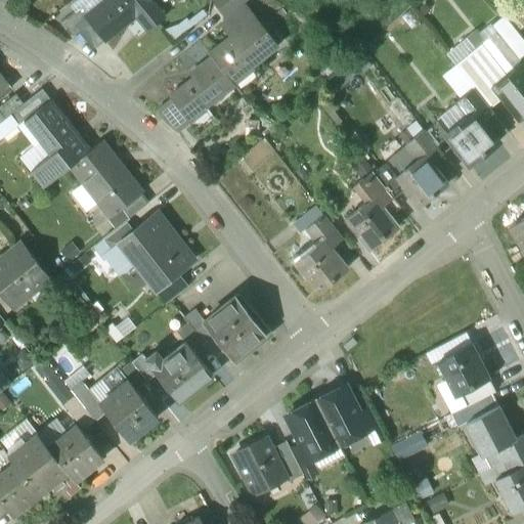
[(83,17),(96,7),(90,0),(77,0),(69,7),(73,12),(77,9),(83,17)]
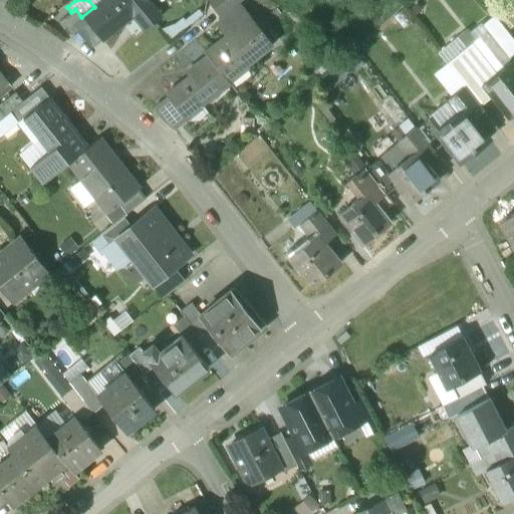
[(102,0),(94,7),(81,17),(82,18),(100,41),(131,18),(148,5),(144,0),(102,0)]
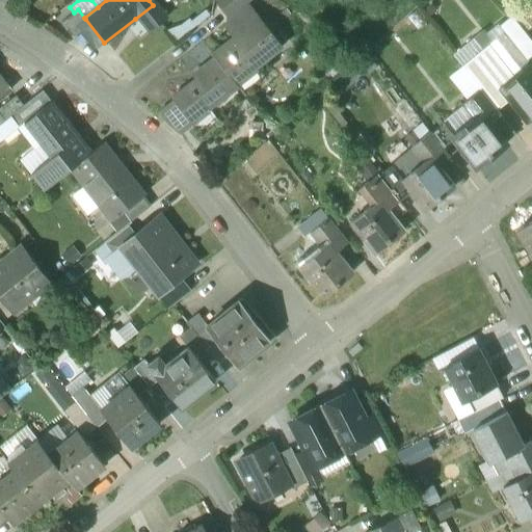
[(215,0),(232,20),(249,6),(257,0),(215,0)]
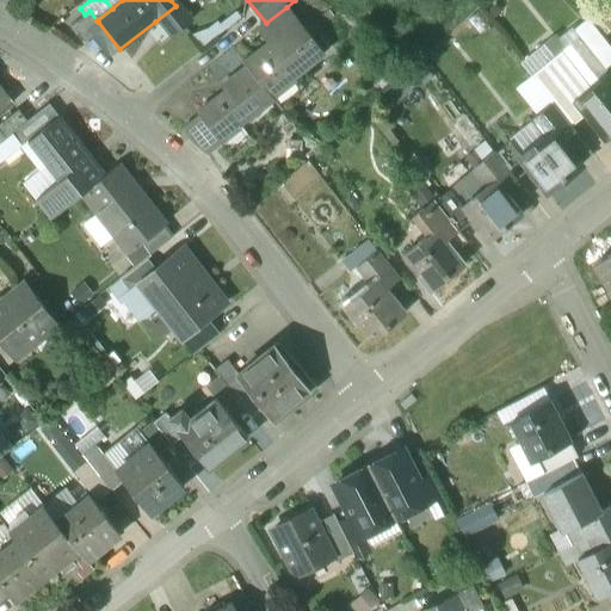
[(610,0),(603,0),(591,10),(610,34),(610,32),(610,0)]
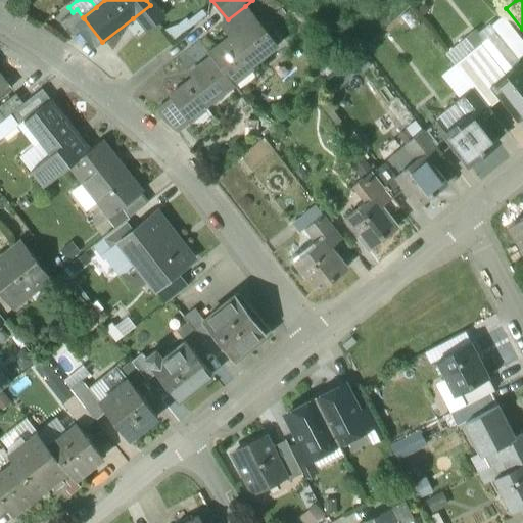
[(150,5),(133,18),(144,33),(162,19),(150,5)]
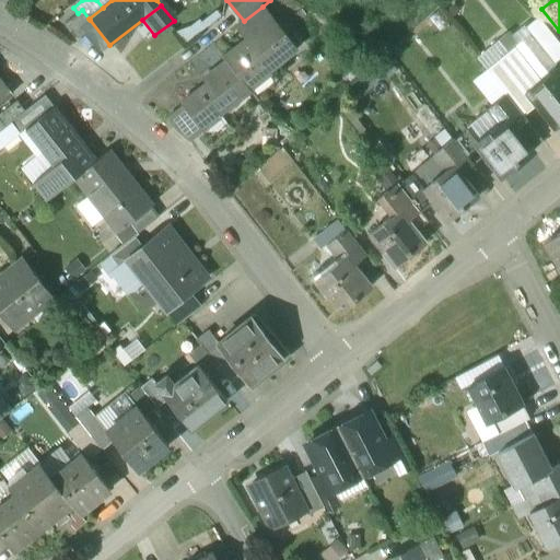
[(263,7),(244,21),(254,35),(223,58),(225,61),(245,86),(266,70),(268,72),(296,50),(263,7)]
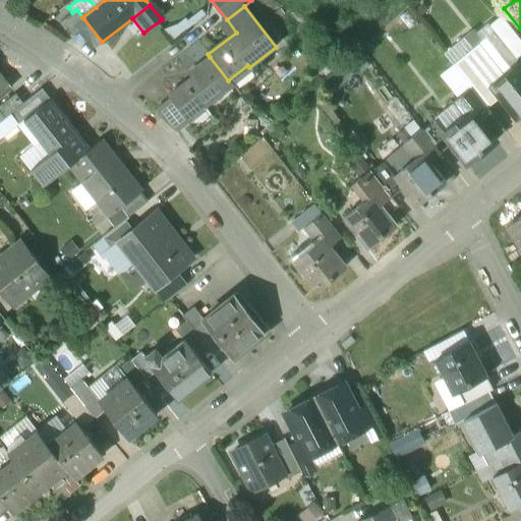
[(71,40),(79,34),(73,26),(83,18),(82,17),(76,9),(72,12),(59,23),(71,40)]
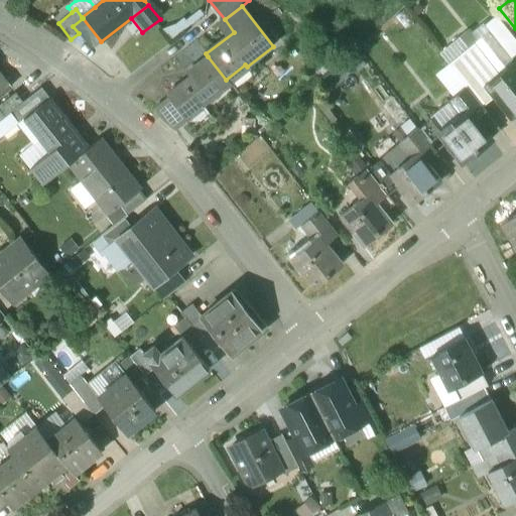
[(515,40),(514,38),(497,16),(484,26),(490,34),(497,42),(510,59),(511,59),(515,54),(515,40)]
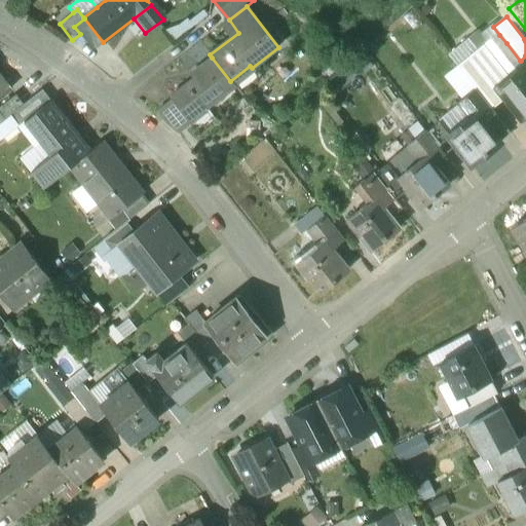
[(103,42),(84,19),(74,27),(80,34),(92,49),(103,42)]
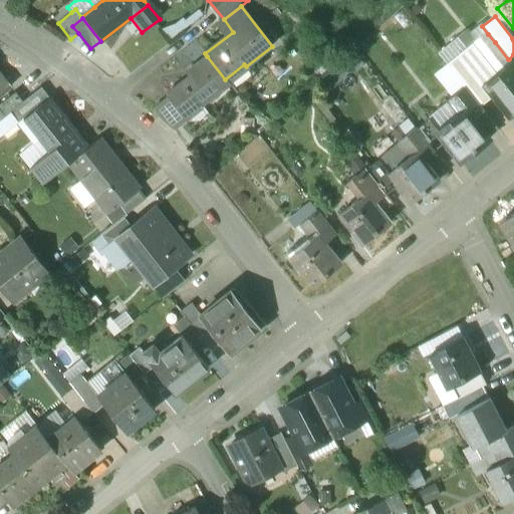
[(513,114),(513,64),(509,59),(508,59),(495,42),(488,34),(473,46),(496,75),(483,86),(492,97),(509,118),(513,114)]
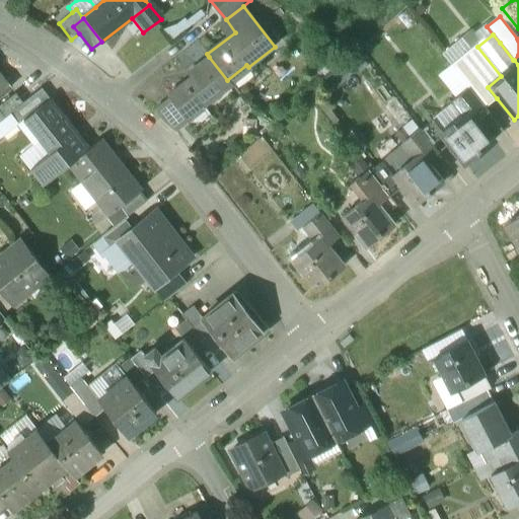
[(477,47),(468,35),(464,40),(473,50),(477,47)]
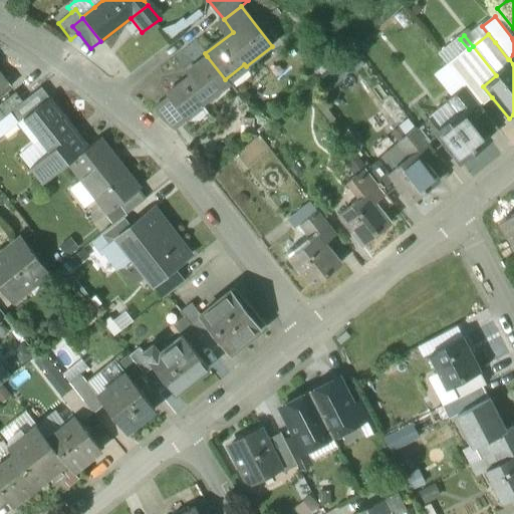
[(496,75),(473,46),(469,49),(448,67),(464,88),(479,107),(492,97),(483,86),(496,75)]
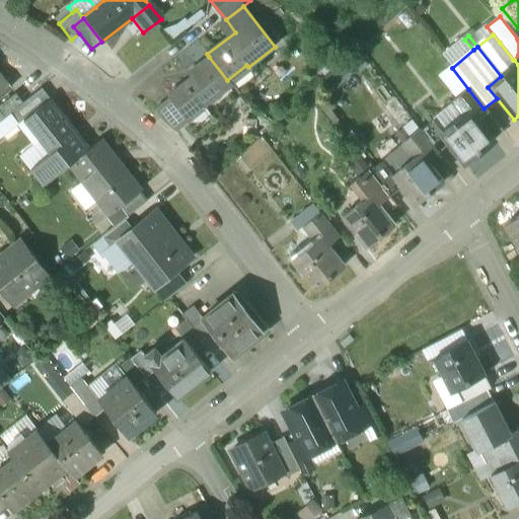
[(227,80),(209,57),(195,68),(198,72),(167,95),(169,98),(182,115),(196,104),(199,108),(230,84),(227,80)]
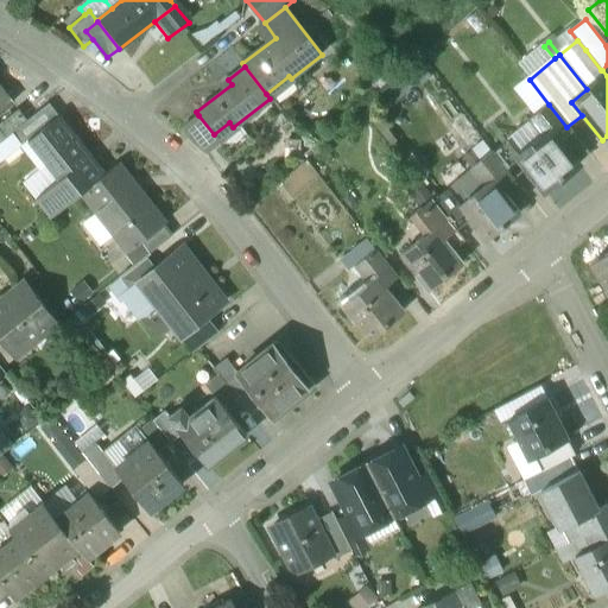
[(538,113),(549,105),(530,80),(519,88),(538,113)]
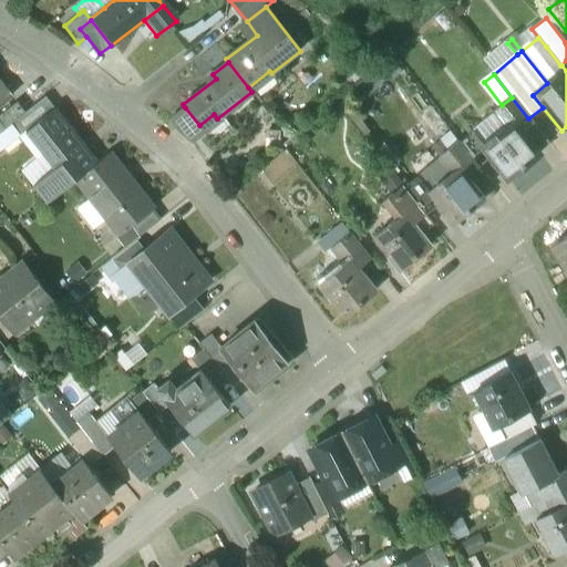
[(0,105),(11,98),(0,82),(0,105)]
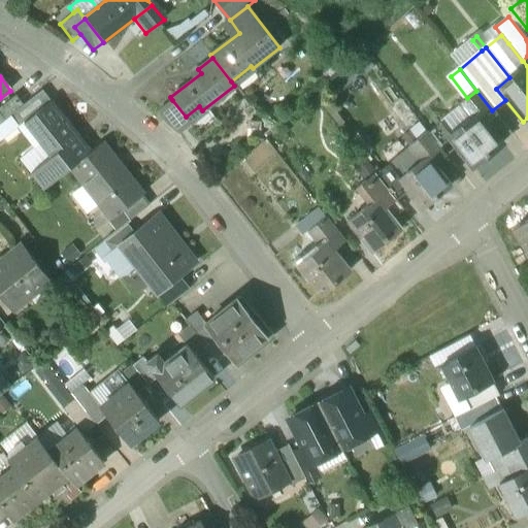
[(492,110),(476,91),(467,98),(458,105),(470,121),(479,114),(486,123),(496,114),(492,110)]
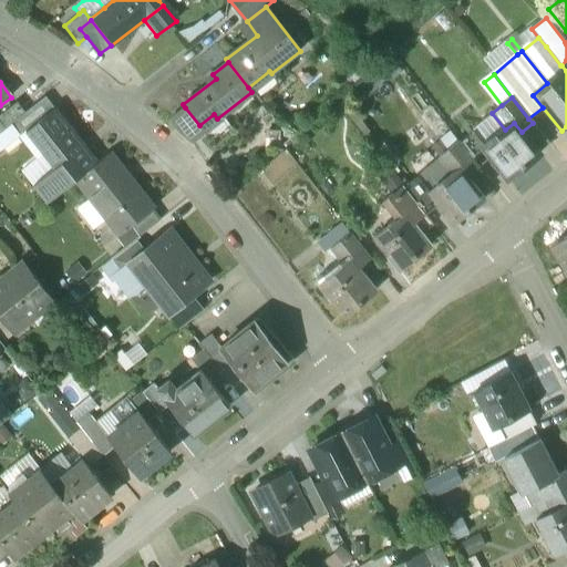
[(24,114),(17,121),(26,133),(54,111),(44,99),(24,114)]
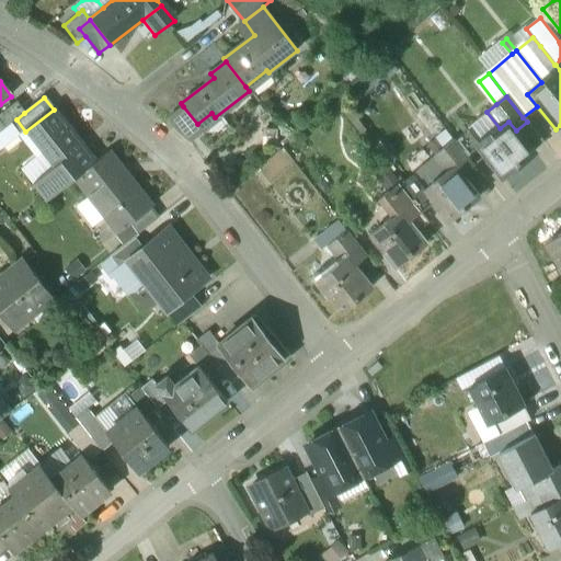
[(24,113),(18,103),(0,115),(0,124),(3,129),(16,119),(24,113)]
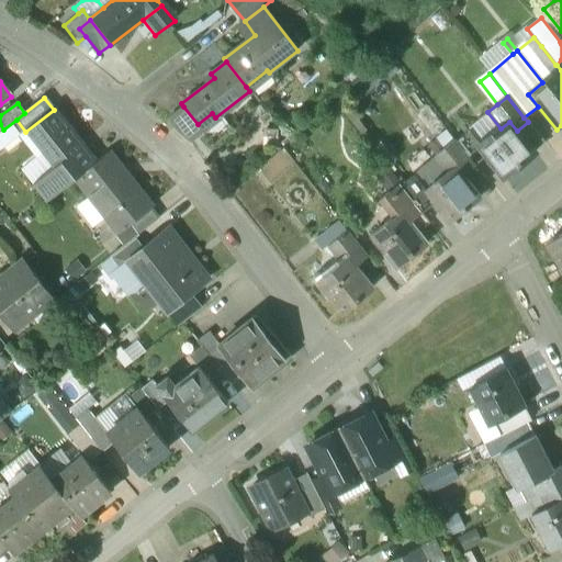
[(198,124),(183,107),(168,119),(178,131),(191,142),(204,132),(198,124)]
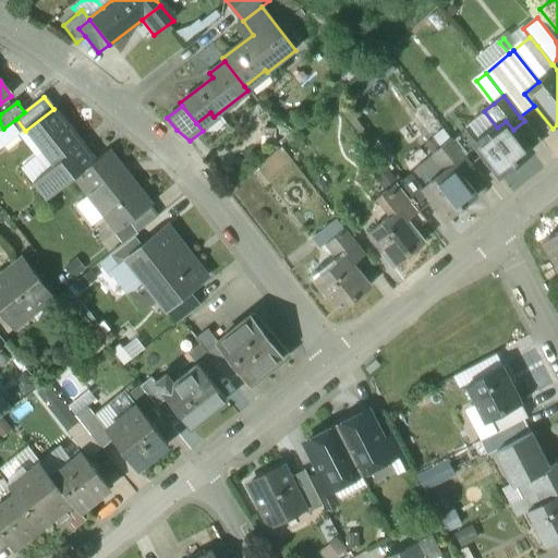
[(41,152),(46,156),(73,135),(65,125),(68,124),(55,108),(53,109),(25,131),(26,132),(36,124),(45,134),(35,143),(41,152)]
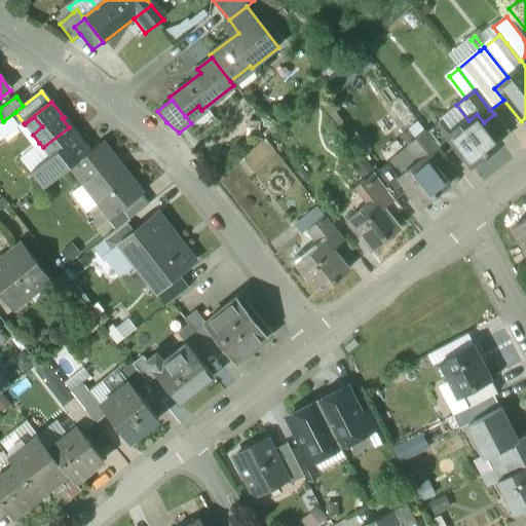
[(438,120),(449,135),(457,128),(446,113),(438,120)]
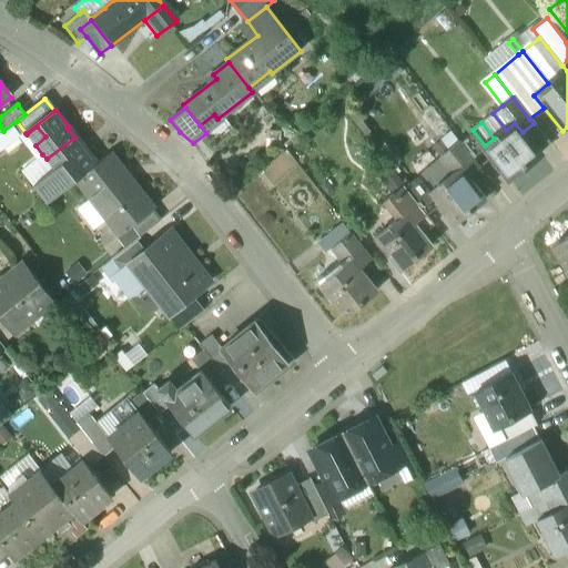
[(485,145),(484,146),(498,163),(496,165),(508,181),(540,155),(523,132),(515,123),(506,130),(494,139),(485,145)]
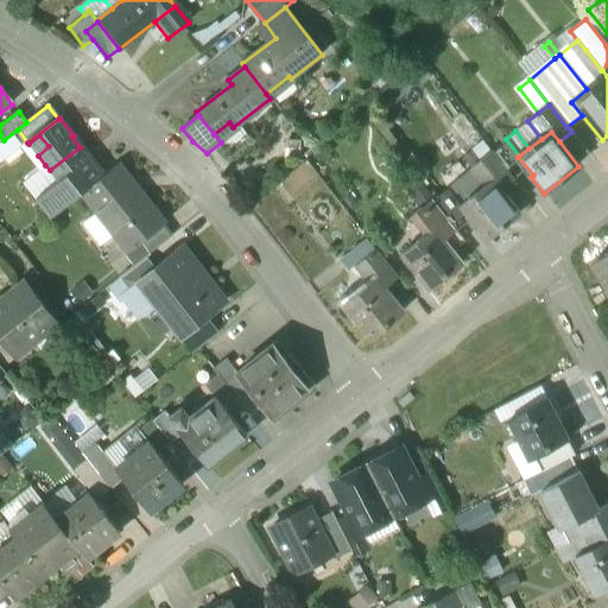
[(571,132),(559,141),(578,166),(590,157),(571,132)]
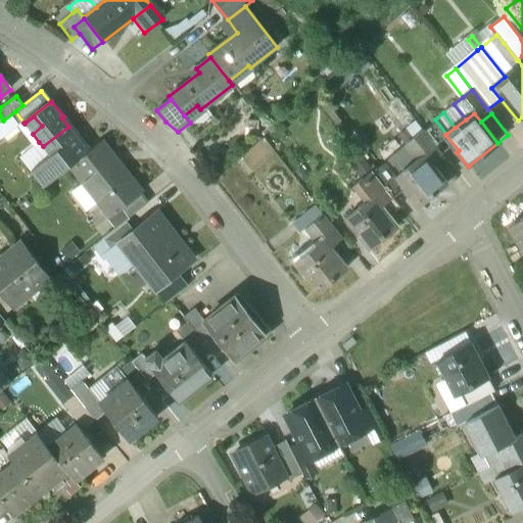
[(79,140),(68,127),(43,146),(50,156),(31,172),(43,188),(70,167),(90,151),(80,139),(79,140)]
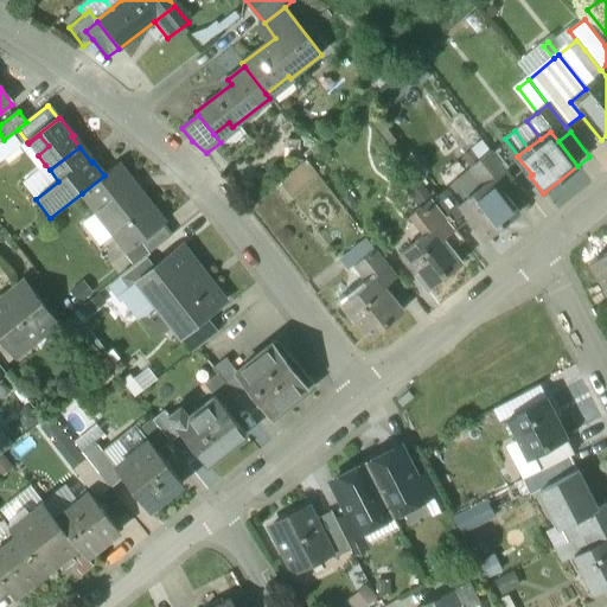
[(511,180),(490,153),(468,170),(483,186),(492,180),(499,190),(511,180)]
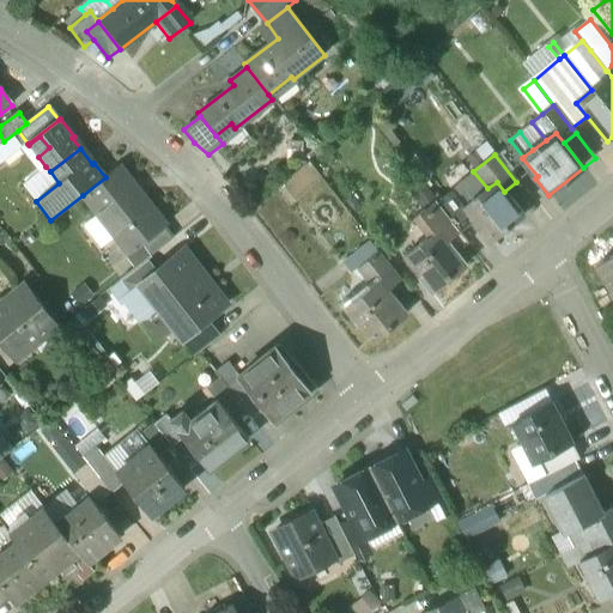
[(167,226),(120,165),(105,177),(83,195),(97,213),(99,212),(131,252),(128,254),(129,255),(141,246),(165,228),(167,226)]
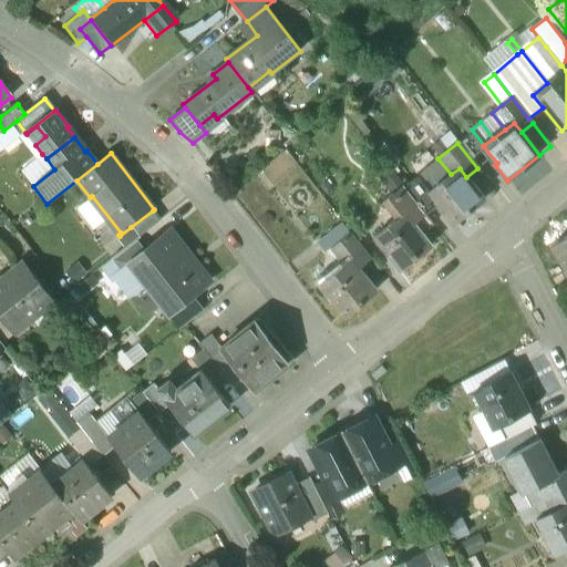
[(54,169),(47,158),(42,154),(21,171),(33,186),(54,169)]
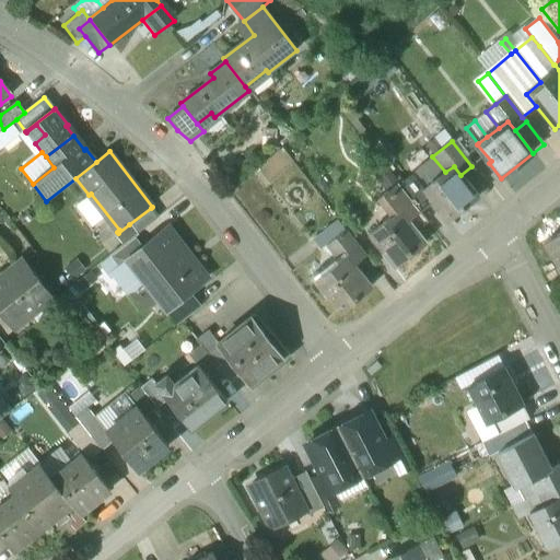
[(461,175),(454,166),(445,172),(423,189),(436,206),(434,207),(446,222),(479,197),(461,175)]
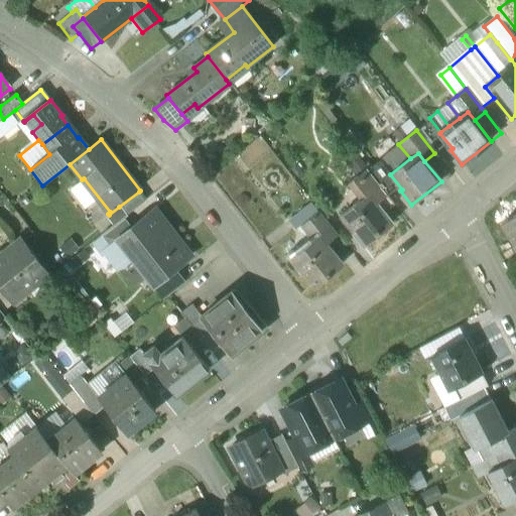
[(379,185),(389,200),(400,190),(381,165),(369,174),(379,185)]
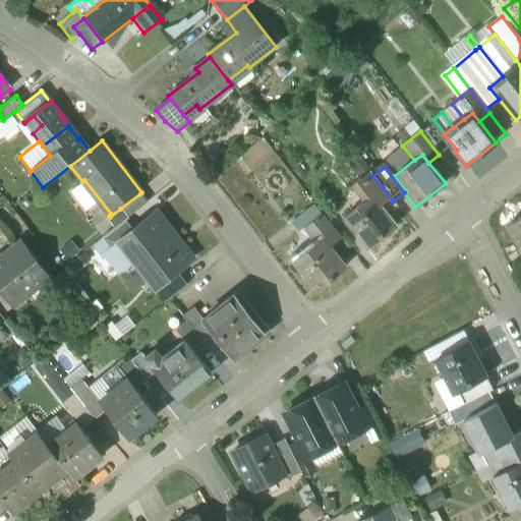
[(372,176),(363,183),(360,178),(351,185),(364,201),(372,195),(383,187),(372,176)]
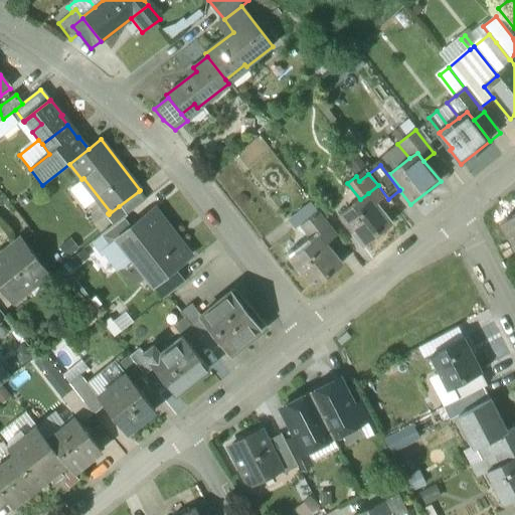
[(388,199),(378,185),(368,193),(381,209),(391,201),(388,199)]
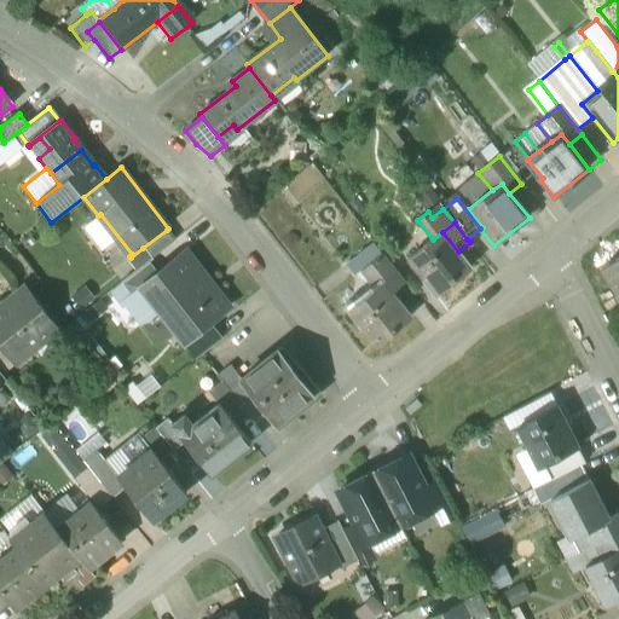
[(167,230),(143,248),(151,260),(154,258),(175,241),(167,230)]
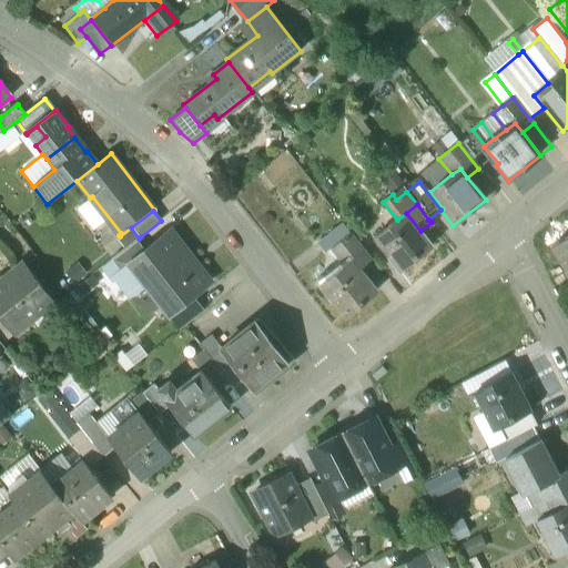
[(397,220),(376,236),(391,254),(388,256),(399,271),(432,245),(421,231),(406,213),(397,220)]
